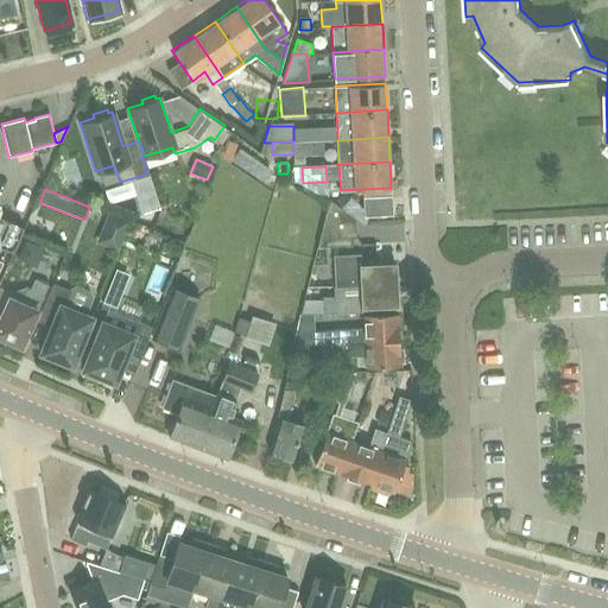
[(337,206),(356,219),(363,223),(366,215),(392,213),(391,196),(365,198),(366,213),(359,209),(361,207),(343,196),(337,206)]
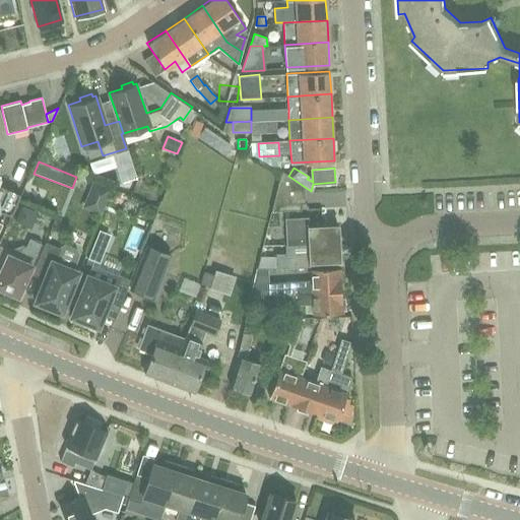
[(305,203),(305,187),(288,176),(281,171),(271,211),(300,210),(300,203),(305,203)]
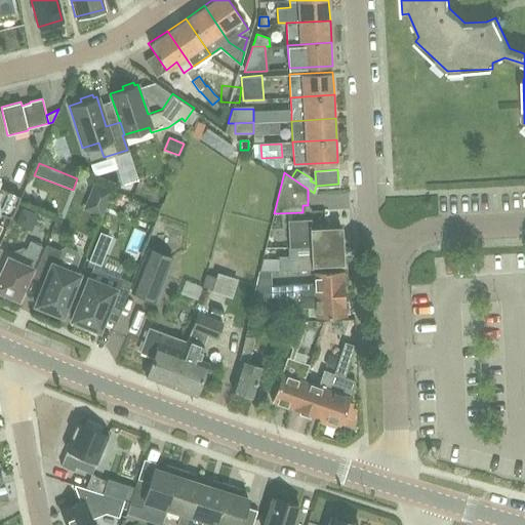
[(107,204),(113,190),(94,183),(88,197),(107,204)]
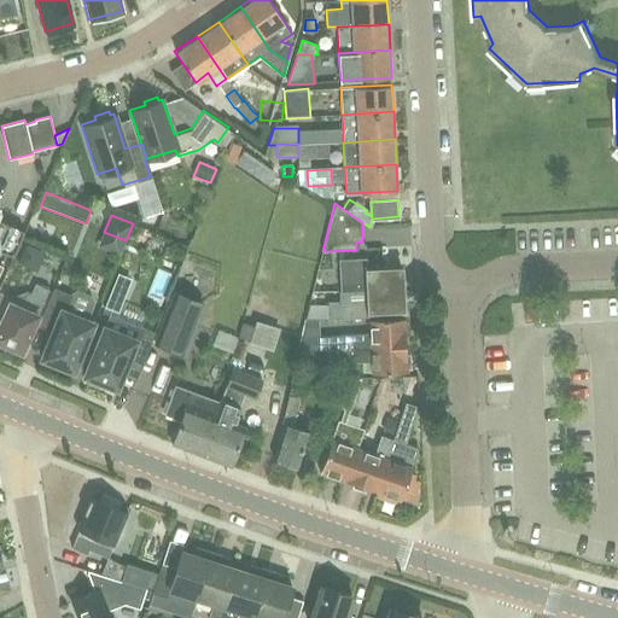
[(12,256),(24,232),(0,220),(0,264),(5,254),(12,256)]
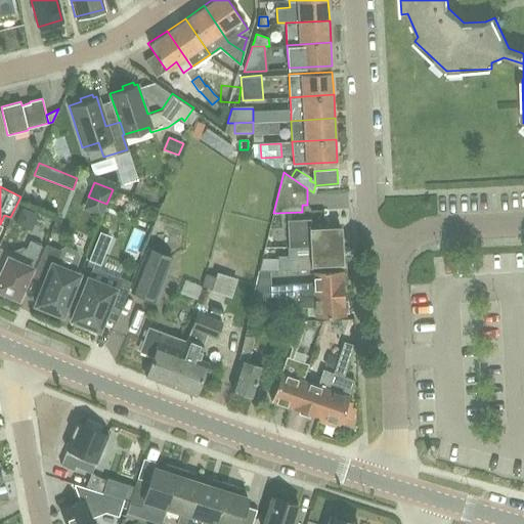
[(320,207),(320,222),(346,221),(346,206),(320,207)]
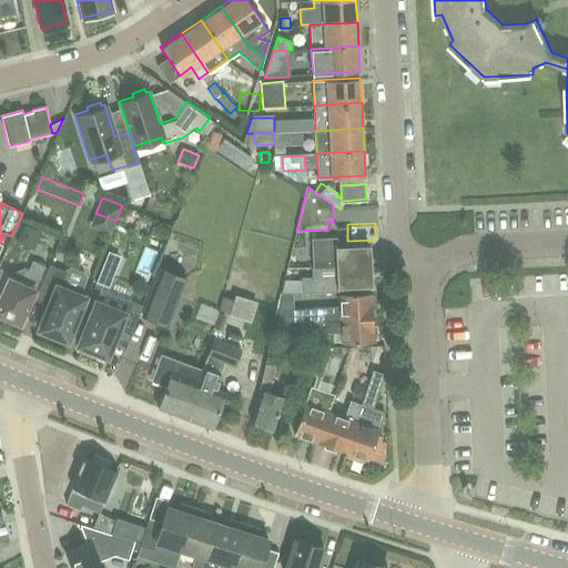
[(336,244),(336,237),(313,239),(314,256),(313,256),(313,267),(369,264),(368,242),(336,244)]
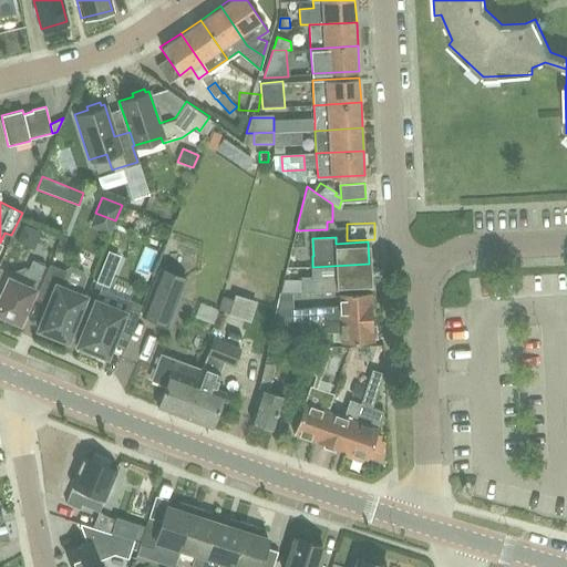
[(101,266),(113,271),(120,256),(107,251),(101,266)]
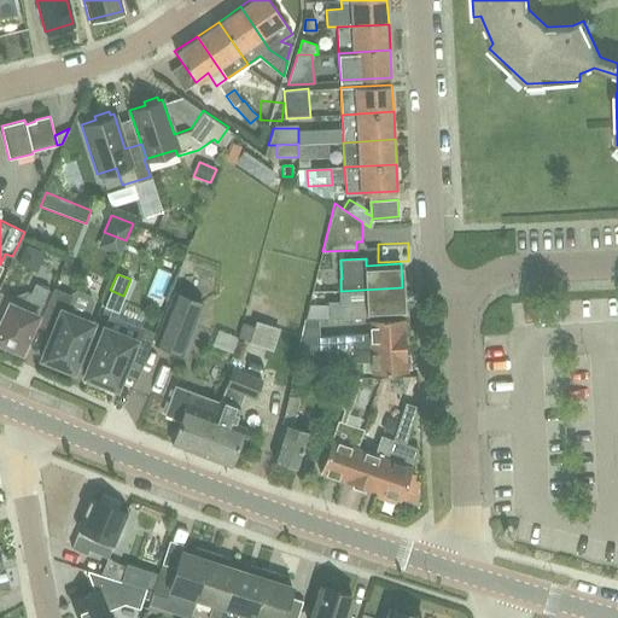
[(0,313),(3,314),(0,318),(0,342),(6,345),(7,345),(7,350),(15,353),(18,350),(21,351),(48,290),(35,284),(23,308),(7,301),(10,297),(0,292),(0,313)]
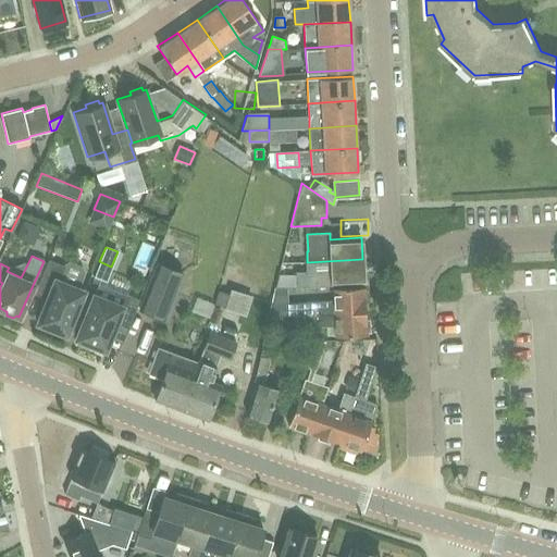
[(363,282),(362,259),(307,262),(307,263),(316,263),(316,271),(297,272),(297,287),(327,286),(331,284),(363,282)]
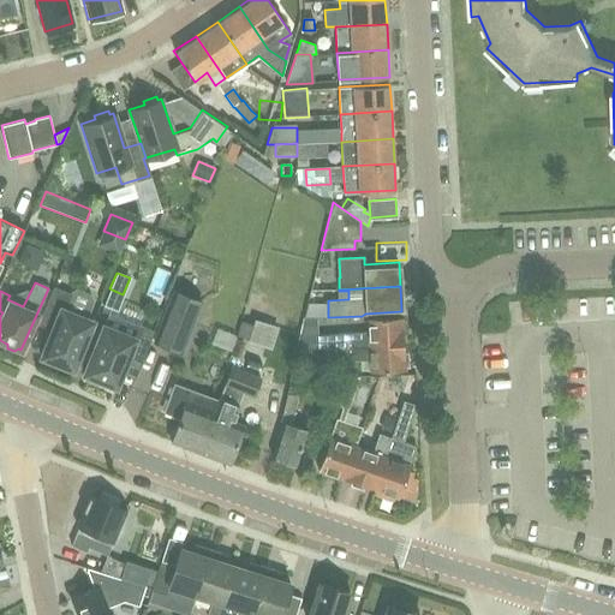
[(70,294),(53,287),(40,318),(53,324),(40,358),(43,359),(42,363),(55,369),(57,365),(71,371),(91,323),(93,323),(94,321),(90,312),(94,303),(91,294),(77,290),(71,292),(70,294)]
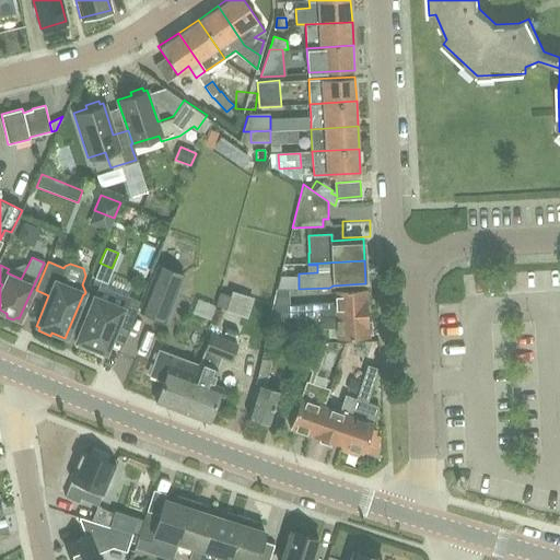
[(165,321),(183,275),(158,265),(140,311),(165,321)]
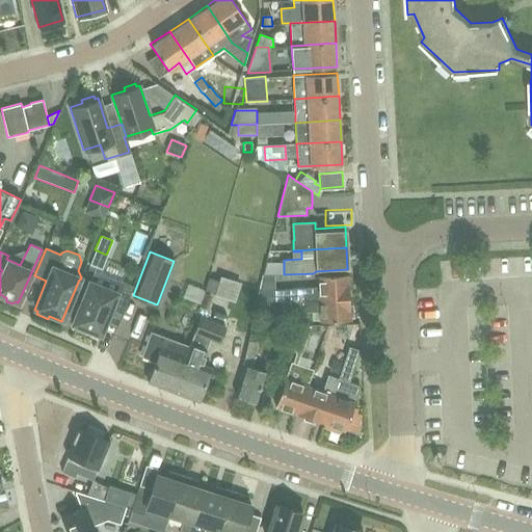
[(88,283),(72,324),(74,326),(73,328),(84,334),(86,330),(99,336),(100,335),(111,306),(123,311),(132,287),(121,283),(94,272),(89,284),(88,283)]
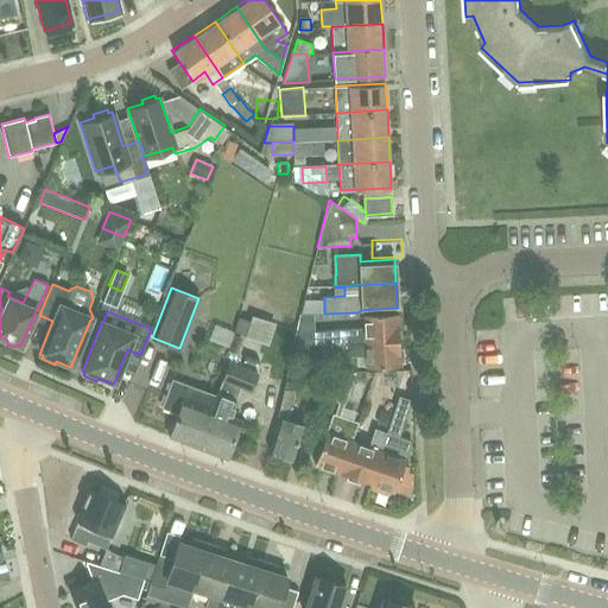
[(342,343),(399,340),(399,330),(401,330),(401,318),(398,318),(398,312),(363,315),(365,329),(343,330),(314,333),(314,344),(314,346),(330,344),(330,343),(342,343)]
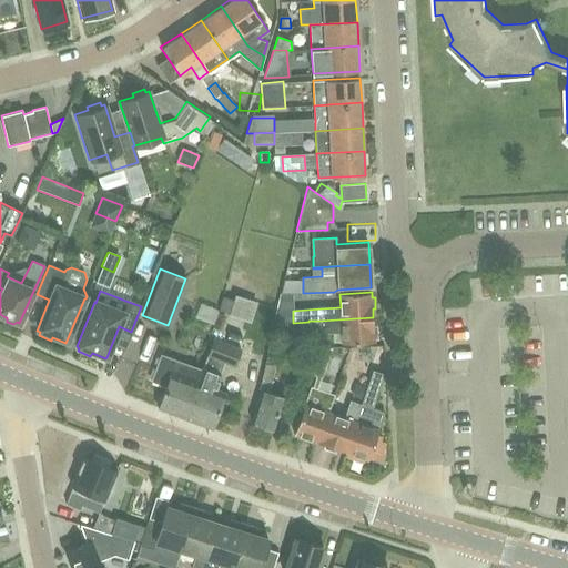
[(223,296),(219,311),(233,315),(237,301),(223,296)]
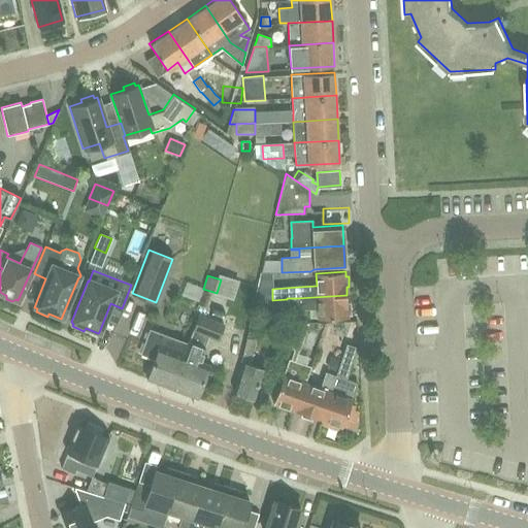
[(288,311),(318,309),(319,319),(349,317),(348,314),(351,314),(350,303),(348,303),(347,295),(297,298),(287,298),(287,299),(288,311)]
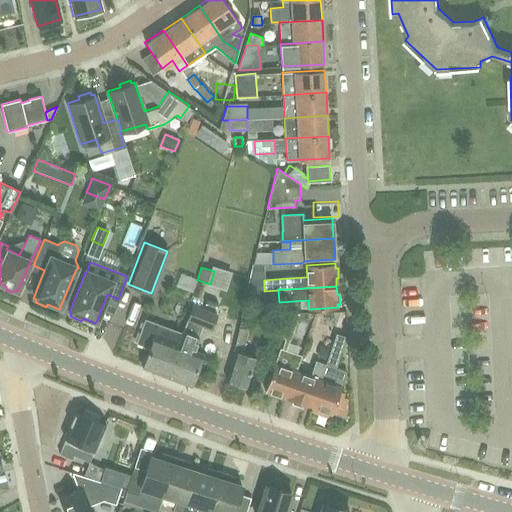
[(211,330),(216,315),(192,306),(177,345),(165,376),(191,386),(203,354),(193,351),(202,327),(211,330)]
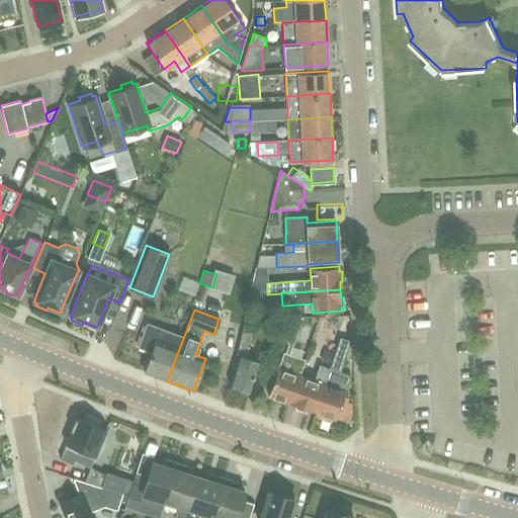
[(229,384),(238,387),(239,387),(240,392),(245,394),(248,392),(249,392),(258,363),(245,359),(250,342),(249,342),(253,325),(255,313),(246,311),(243,323),(244,323),(240,338),(235,356),(238,357),(229,384)]
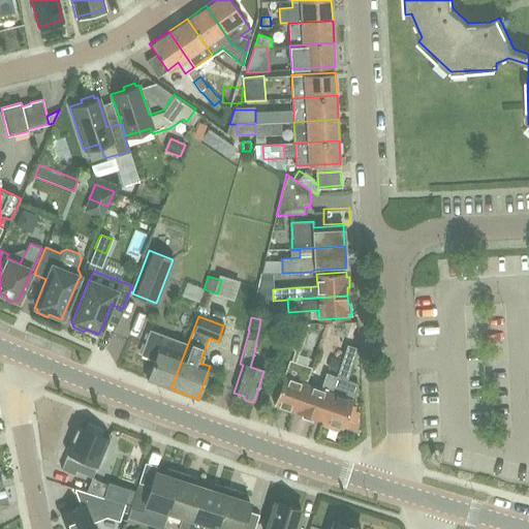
[(305,383),(306,383),(311,367),(296,362),(299,351),(300,351),(309,324),(297,323),(293,334),(289,346),(288,347),(294,349),(291,361),(290,361),(285,376),(284,376),(275,404),(278,405),(277,409),(286,412),(287,408),(288,408),(296,411),(305,383)]
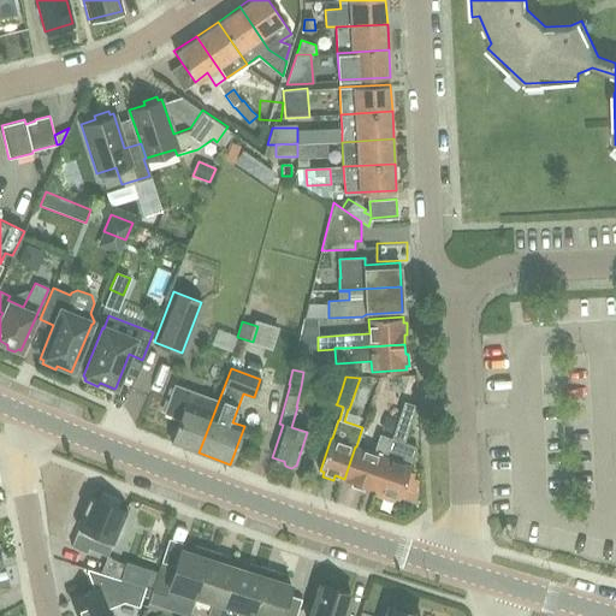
[(199,452),(213,415),(189,407),(195,392),(175,385),(165,413),(181,418),(171,443),(199,452)]
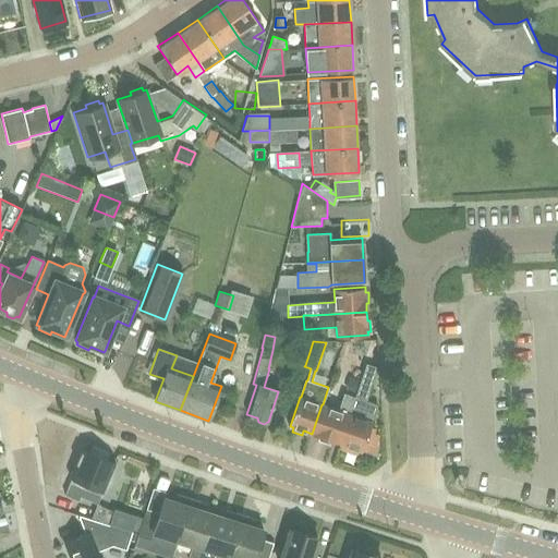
[(361,450),(371,421),(370,421),(375,403),(364,400),(376,366),(365,363),(354,397),(339,443),(361,450)]
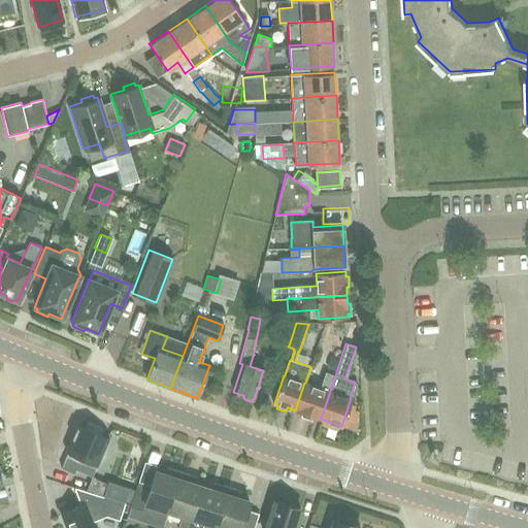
[(320,388),(305,383),(304,383),(295,410),(303,413),(303,414),(302,417),(311,421),(312,417),(321,419),(335,375),(334,375),(326,372),(325,371),(320,388)]
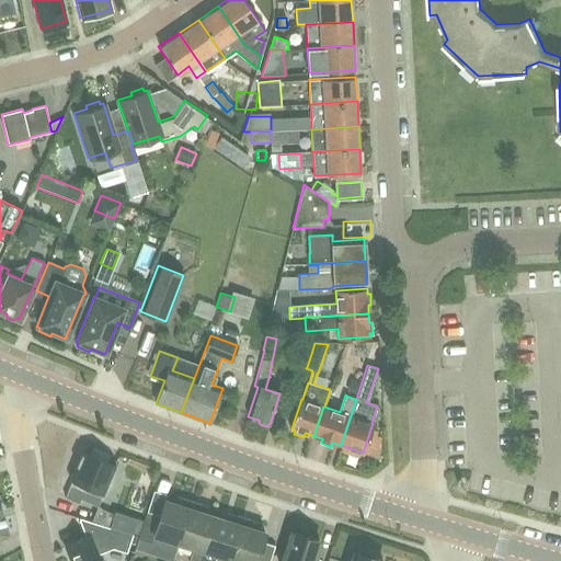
[(98,505),(115,465),(107,461),(110,456),(94,449),(91,455),(88,454),(80,455),(79,458),(70,478),(72,479),(67,493),(65,497),(79,504),(81,500),(98,506),(98,505)]
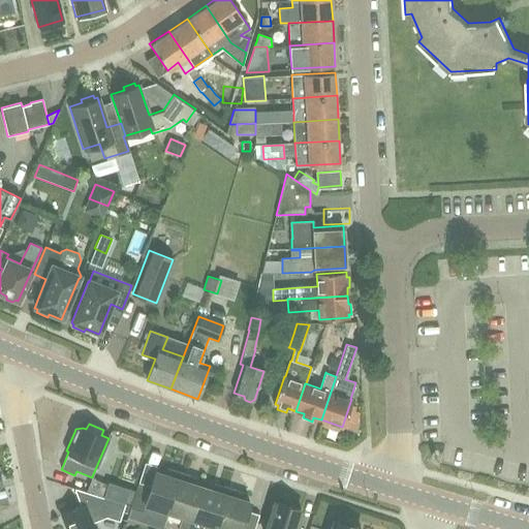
[(169,510),(182,471),(172,468),(169,475),(156,471),(152,486),(138,481),(130,506),(139,509),(144,510),(146,503),(169,510)]
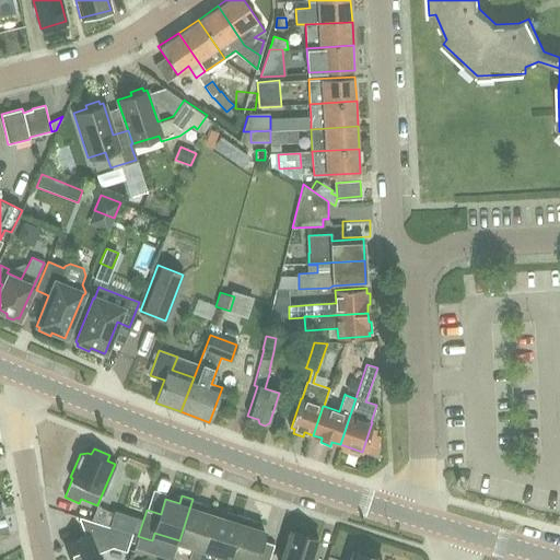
[(200,559),(216,515),(201,511),(205,502),(193,499),(179,540),(193,545),(188,559),(191,559),(200,559)]
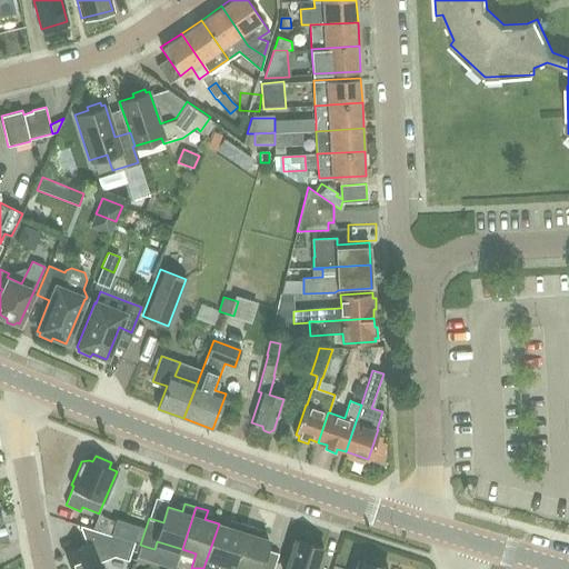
[(135,542),(139,527),(131,523),(117,519),(111,535),(135,542)]
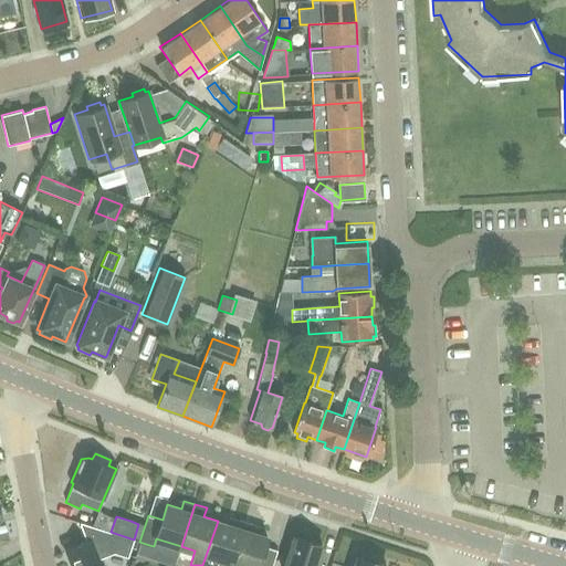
[(232,562),(245,520),(234,516),(231,525),(218,521),(202,565),(216,565),(219,558),(232,562)]
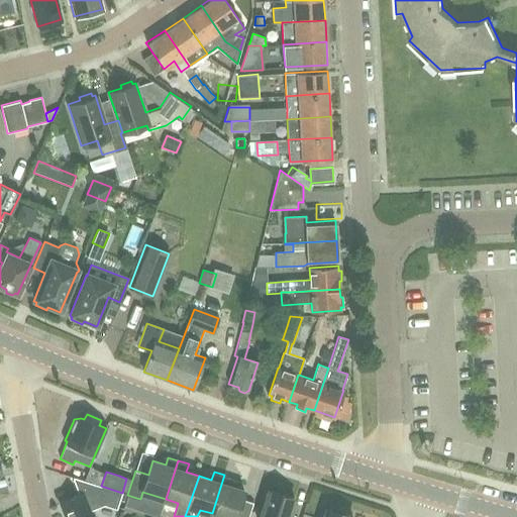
[(249,516),(254,502),(243,498),(245,490),(232,486),(234,478),(224,475),(212,513),(222,516),(249,516)]
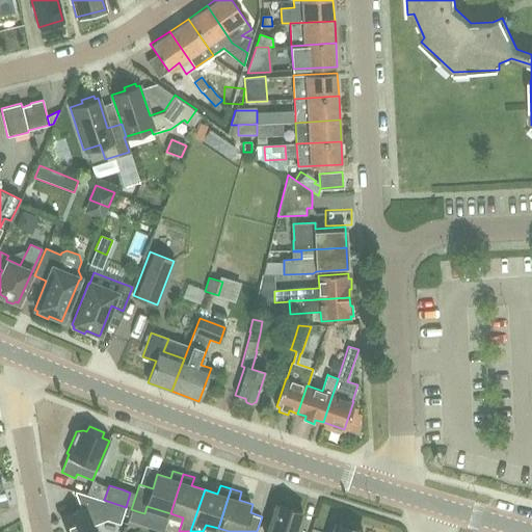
[(121,525),(126,507),(104,500),(75,491),(75,493),(81,509),(60,515),(65,531),(98,531),(96,526),(108,521),(121,525)]
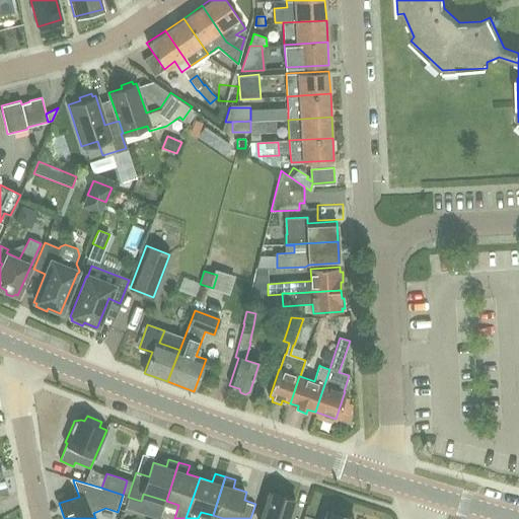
[(291,518),(297,500),(272,492),(263,518),(291,518)]
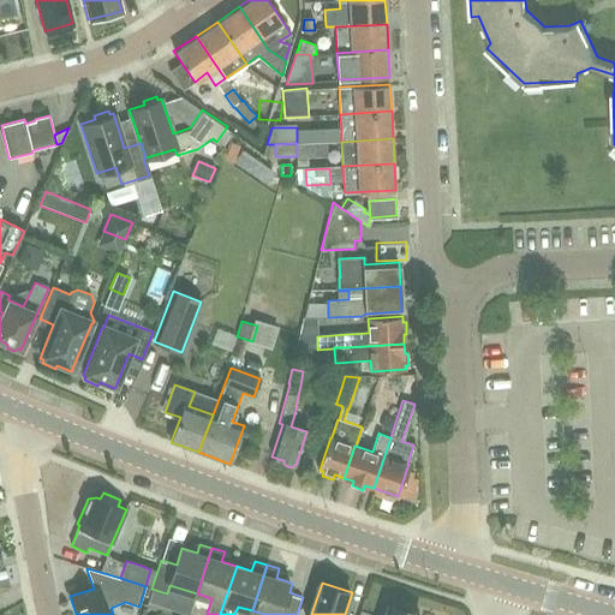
[(419,614),(421,614),(388,604),(384,614),(419,614)]
